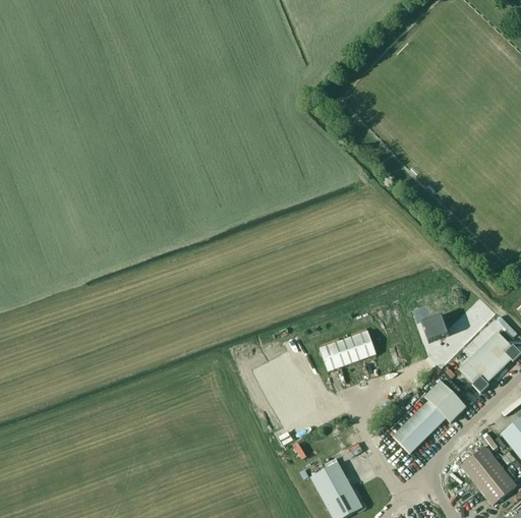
[(439,310),(417,319),(424,339),(446,332),(439,310)]
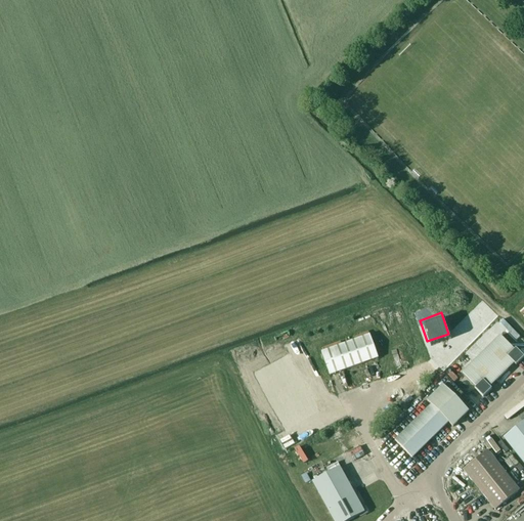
[(369,332),(321,349),(330,373),(378,355),(369,332)]
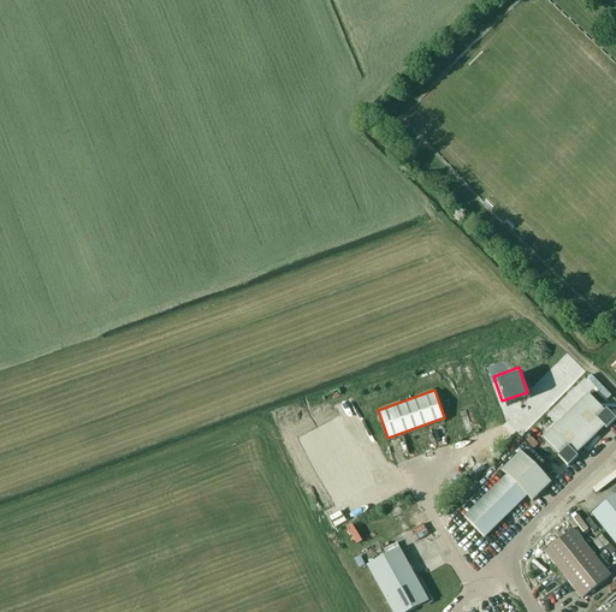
[(578,453),(575,452),(604,423),(606,425),(615,416),(605,405),(603,406),(587,391),(544,434),(560,451),(557,452),(568,463),(578,453)]
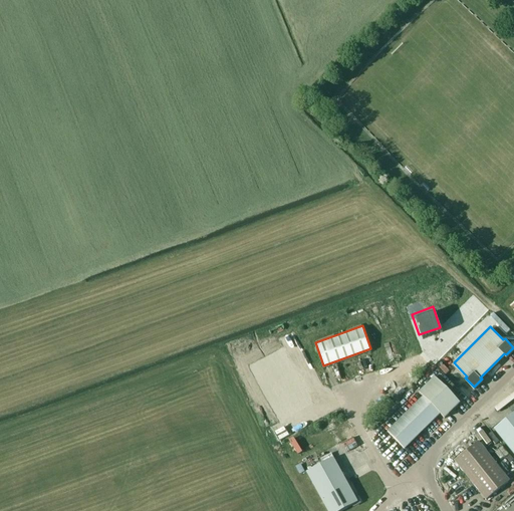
[(289,343),(257,360),(284,415),(317,398),(289,343)]
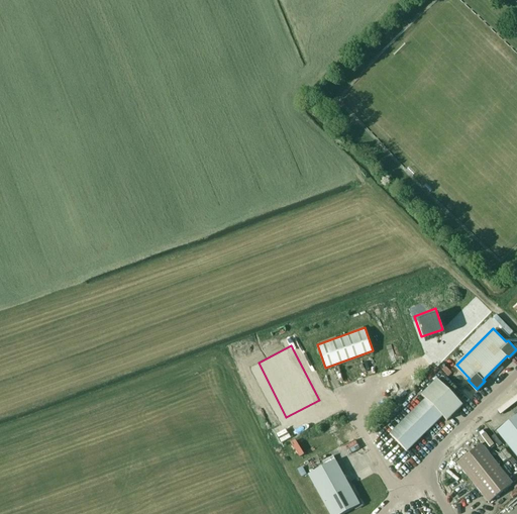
[(436,377),(421,393),(425,397),(390,432),(406,449),(442,414),(446,418),(462,403),(436,377)]
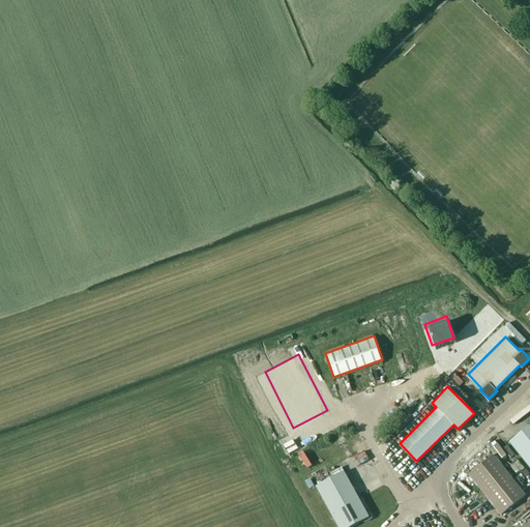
[(481,414),(470,423),(475,429),(486,419),(481,414)]
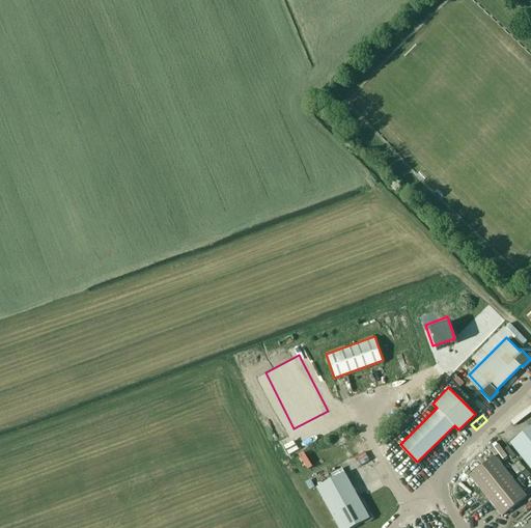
[(530,423),(510,441),(530,467),(530,423)]
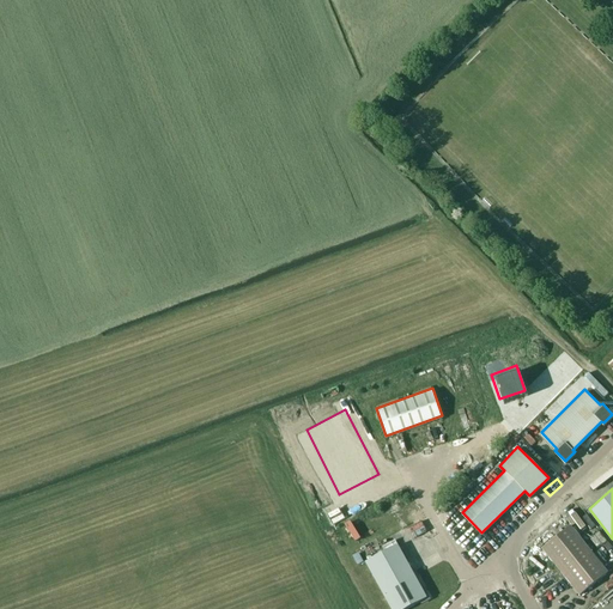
[(406,521),(408,528),(423,522),(420,515),(406,521)]
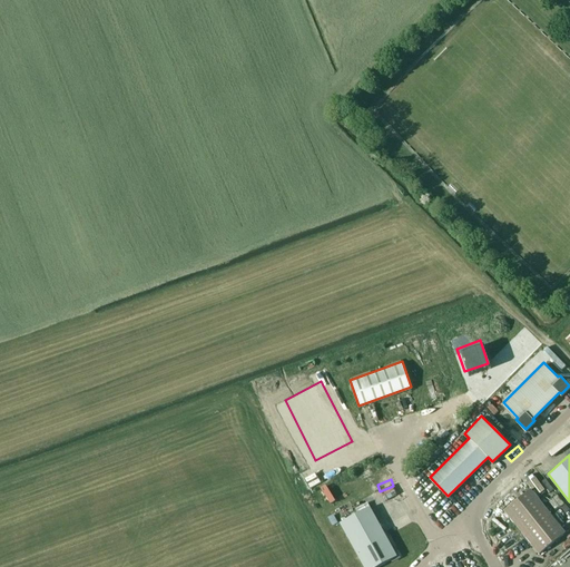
[(503,508),(539,551),(564,531),(530,487),(503,508)]
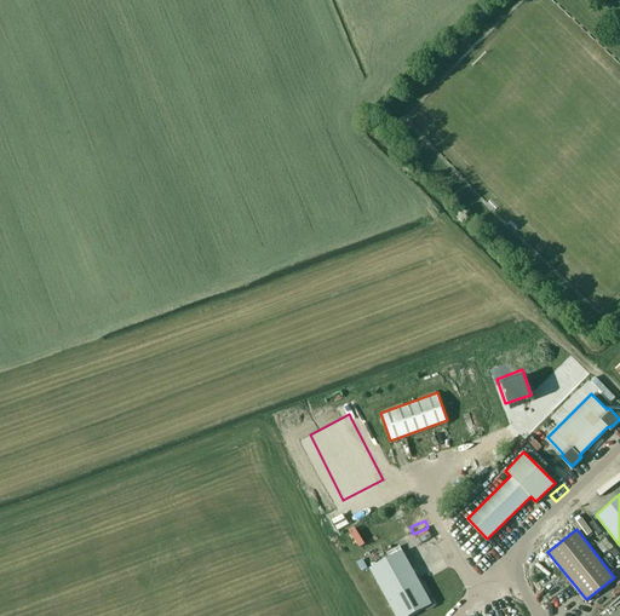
[(369,566),(396,615),(406,615),(431,603),(402,548),(369,566)]
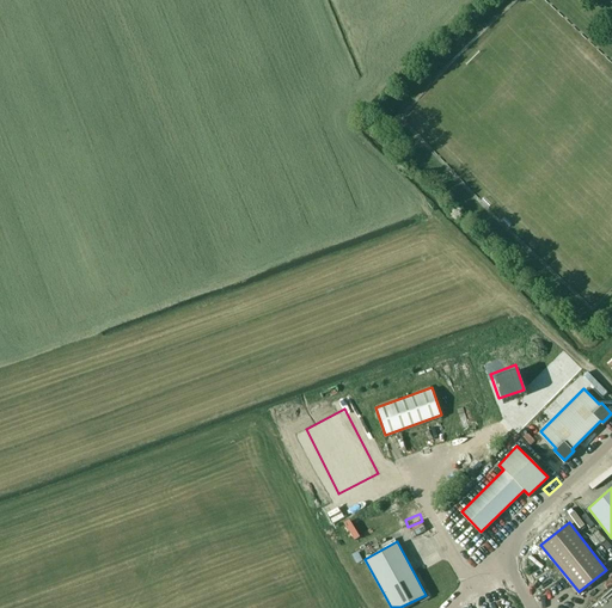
[(353,550),(357,557),(363,553),(359,546),(353,550)]
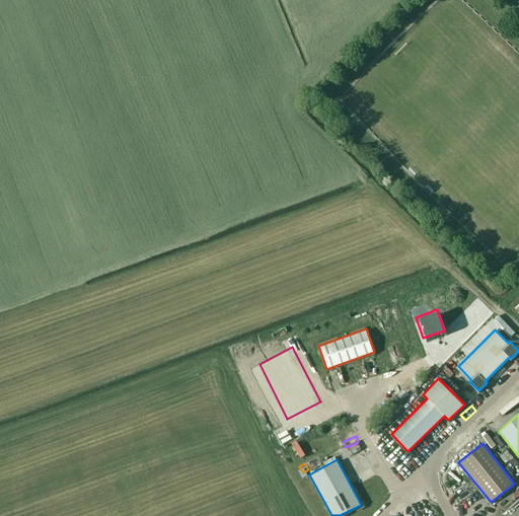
[(410,483),(424,469),(419,464),(404,477),(410,483)]
